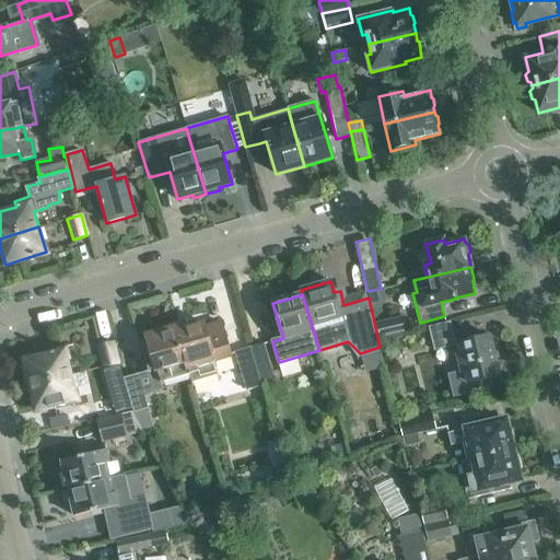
[(408,330),(405,317),(377,324),(381,337),(408,330)]
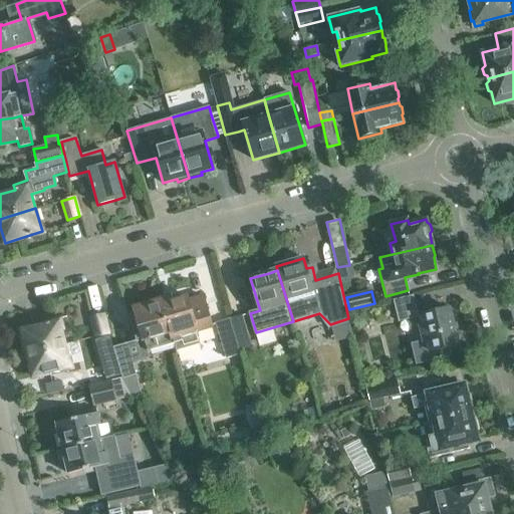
[(418,314),(414,294),(394,299),(399,320),(418,316),(424,340),(412,343),(416,362),(450,354),(448,347),(458,344),(449,307),(418,314)]
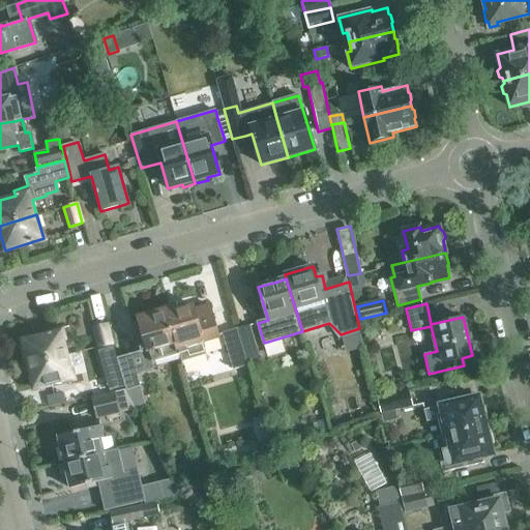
[(177,311),(168,313),(179,354),(183,365),(207,358),(203,342),(218,337),(210,306),(195,311),(194,306),(177,311)]
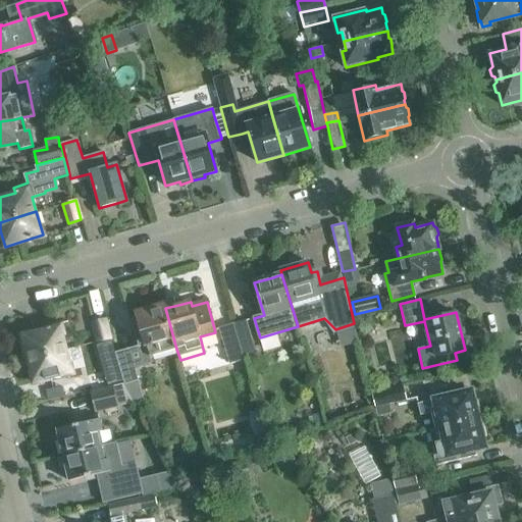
[(135,315),(132,321),(138,346),(144,365),(151,362),(149,357),(176,349),(165,308),(164,305),(137,312),(137,315),(135,315)]
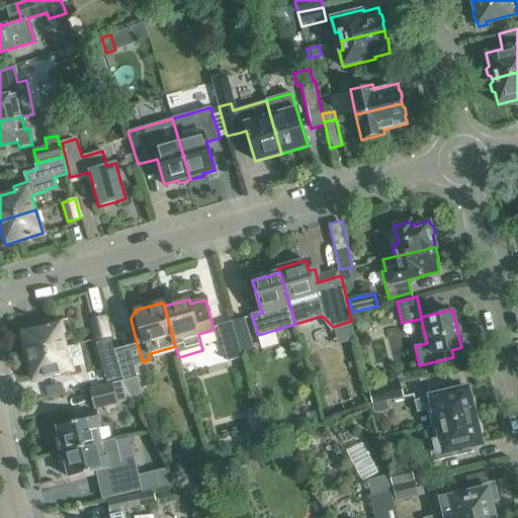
[(109,336),(104,318),(92,320),(97,339),(109,336)]
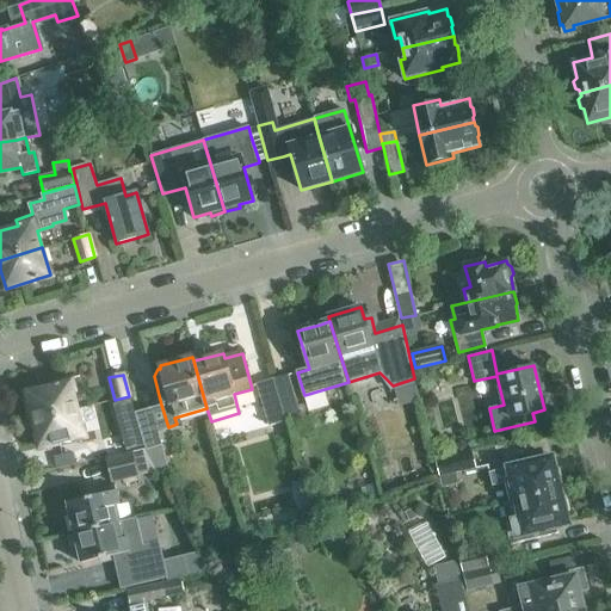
[(273,380),(284,415),(298,412),(288,376),(273,380)]
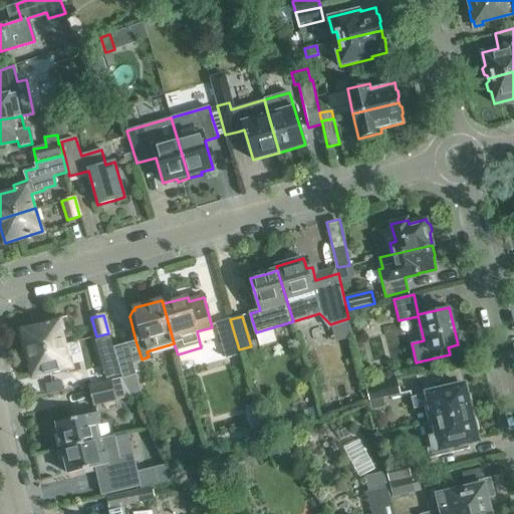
[(230,319),(217,323),(224,348),(227,358),(240,354),(239,349),(230,319)]
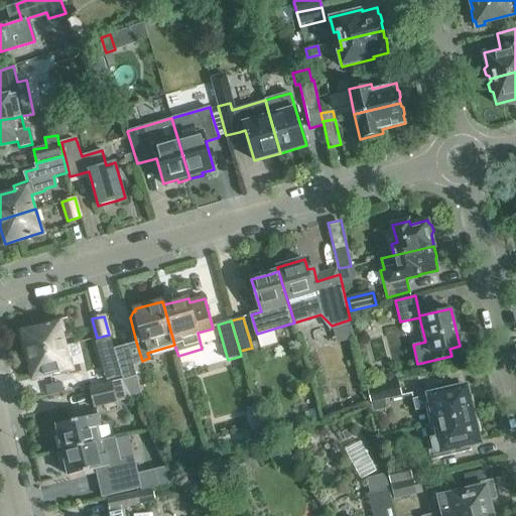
[(27,355),(65,346),(59,323),(21,332),(23,341),(27,355)]
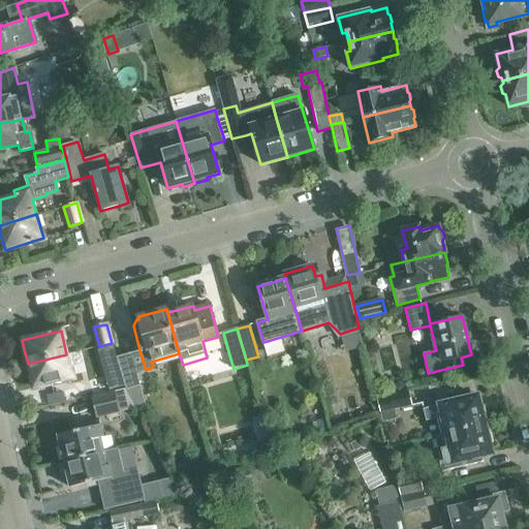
[(72,378),(66,354),(28,364),(33,387),(43,385),(72,378)]
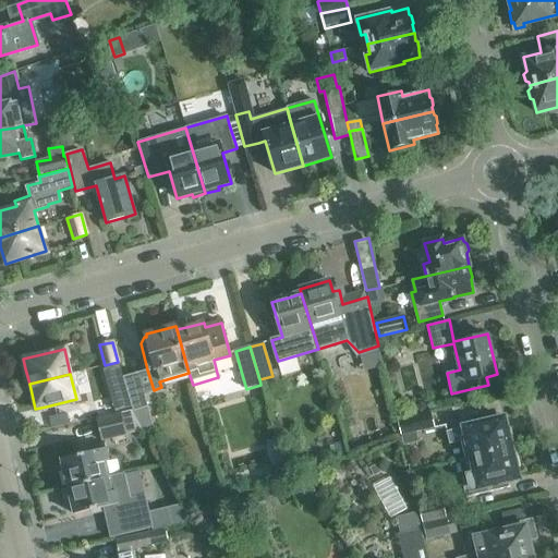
[(133,410),(130,410),(142,431),(153,428),(144,399),(136,374),(123,377),(133,410)]
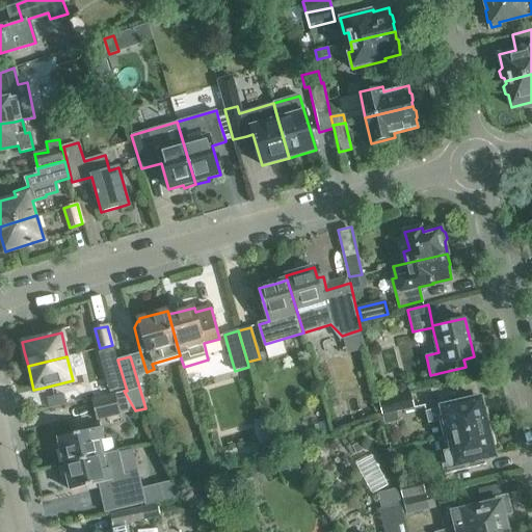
[(122,389),(118,376),(100,381),(102,393),(122,389)]
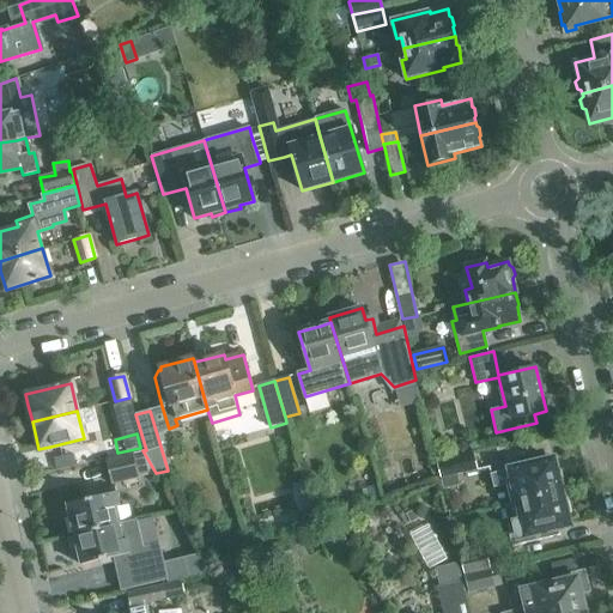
[(143,450),(105,459),(111,484),(156,473),(143,450)]
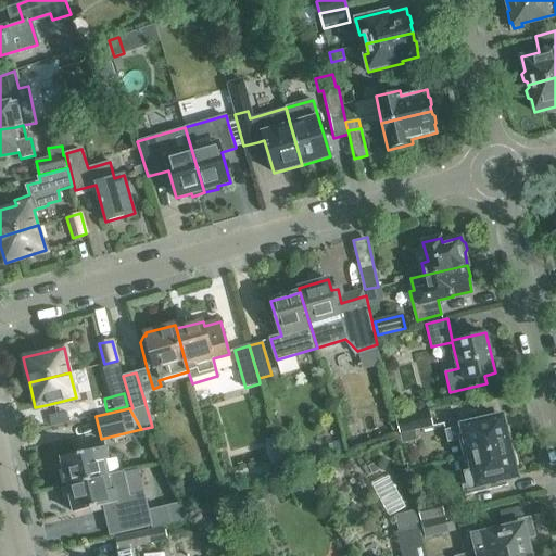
[(432,426),(429,411),(395,418),(401,442),(414,439),(412,430),(432,426)]
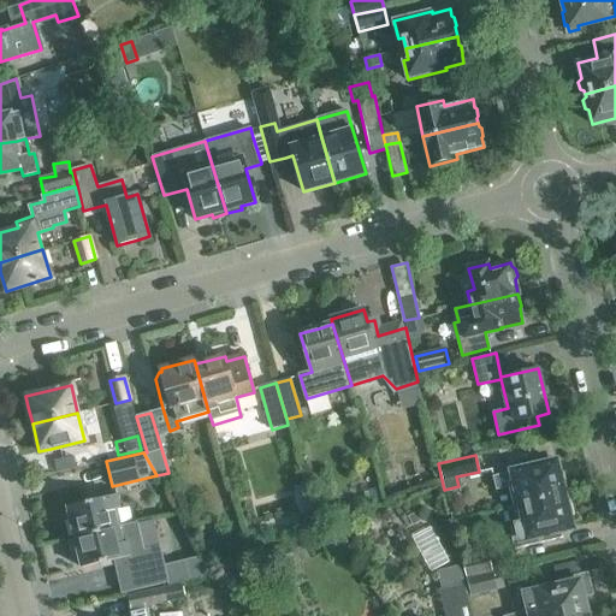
[(535,467),(507,473),(493,477),(497,491),(509,487),(514,507),(569,493),(563,473),(558,474),(556,462),(544,465),(544,463),(535,465),(535,467)]
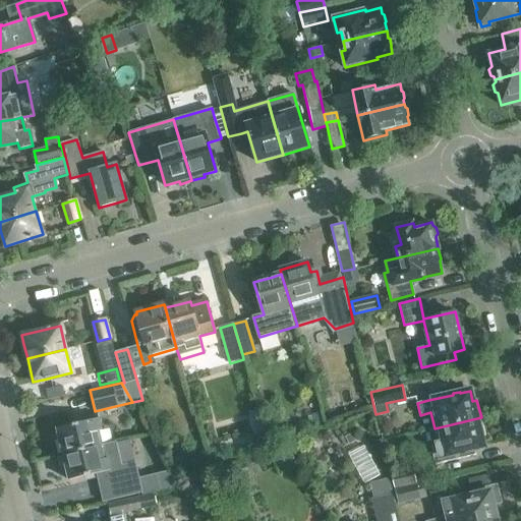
[(85,421),(57,428),(60,441),(58,442),(61,455),(104,444),(101,431),(103,431),(99,414),(84,417),(85,421)]
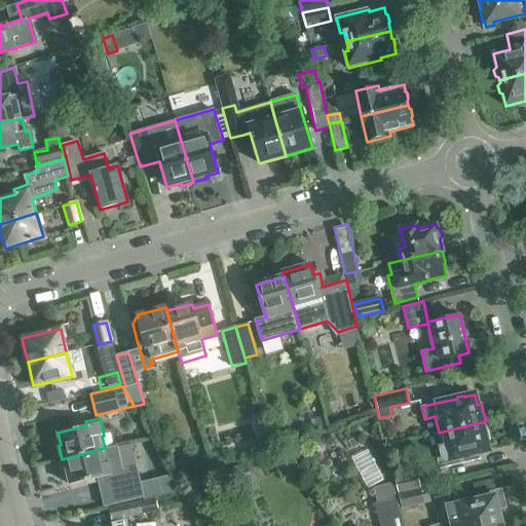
[(486,421),(439,433),(437,433),(441,449),(435,451),(439,468),(480,459),(479,453),(488,450),(486,440),(490,439),(486,421)]
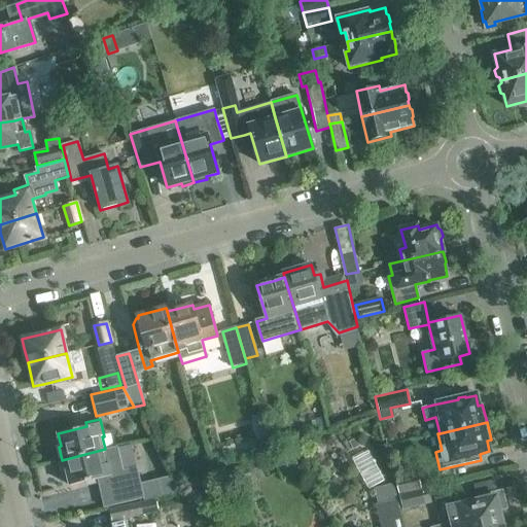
[(360,445),(356,437),(348,442),(341,445),(346,453),(360,445)]
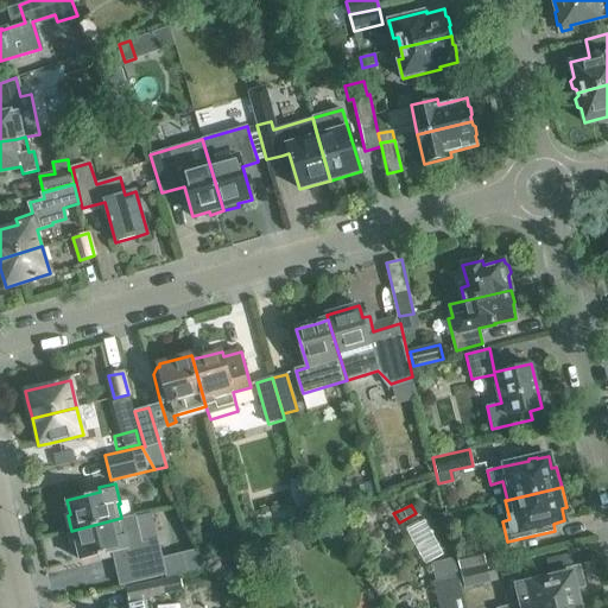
[(81,561),(113,552),(121,586),(166,575),(158,539),(141,543),(135,514),(121,518),(71,531),(71,532),(74,531),(74,533),(67,534),(69,549),(77,548),(81,561)]
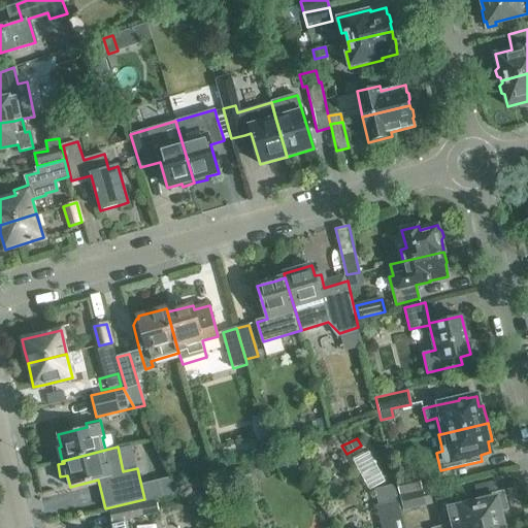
[(369,489),(387,479),(369,448),(352,457),(369,489)]
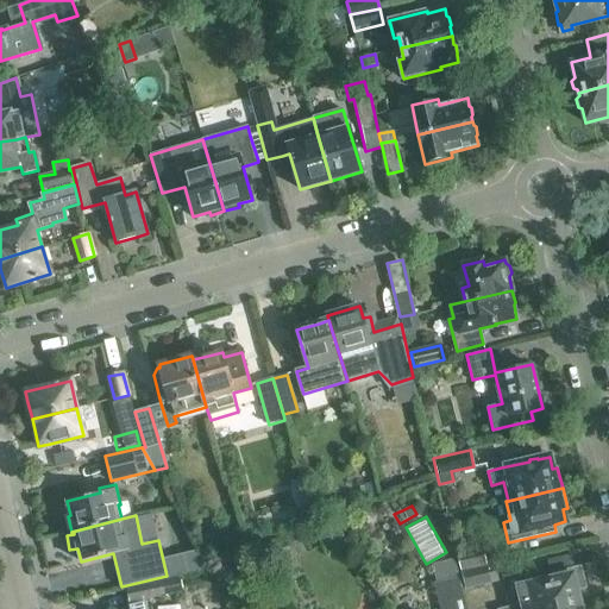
[(458,554),(462,571),(487,565),(482,548),(458,554)]
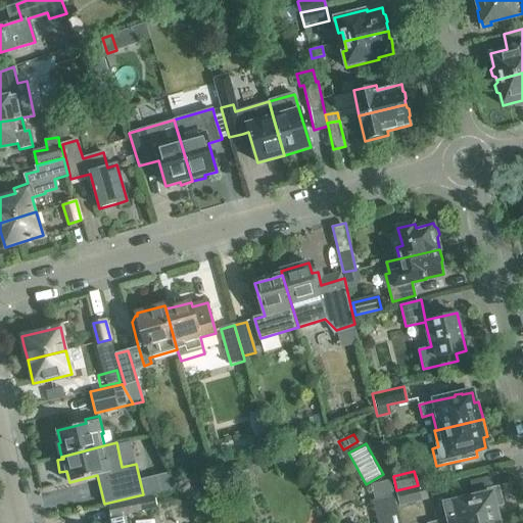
[(425,483),(418,485),(396,490),(397,493),(398,497),(400,505),(429,497),(425,483)]
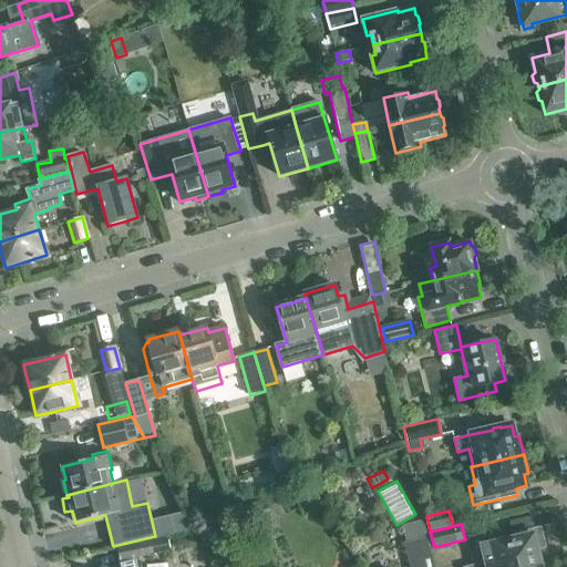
[(529,566),(540,565),(536,549),(545,547),(540,528),(513,535),(514,540),(484,548),(487,562),(466,566),(529,566)]
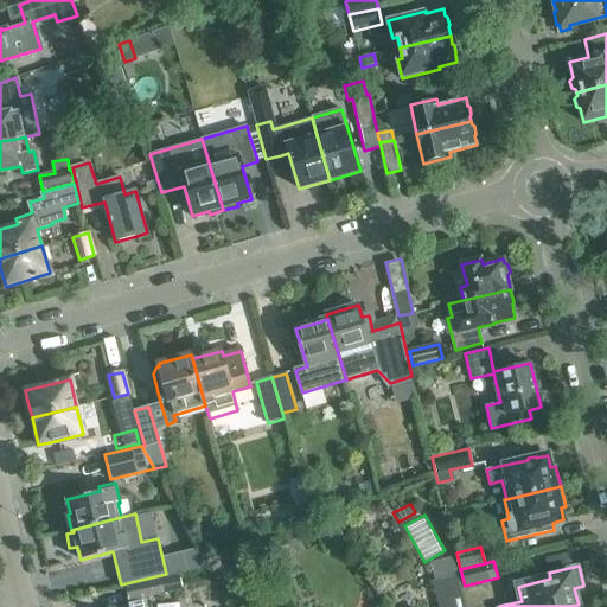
[(458,579),(462,577),(461,573),(433,582),(439,606),(465,606),(464,599),(458,579)]
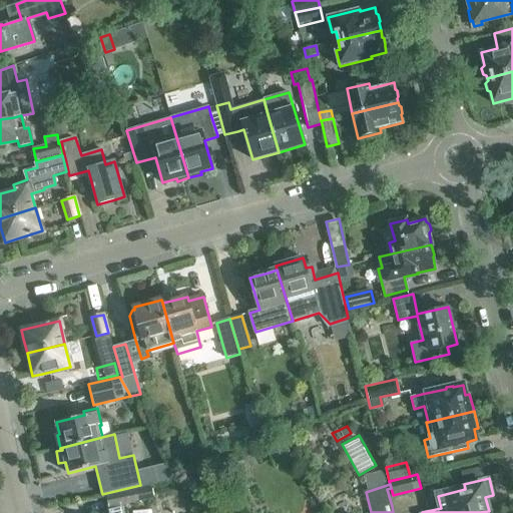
[(122,512),(120,504),(151,496),(149,486),(106,496),(108,507),(109,512),(122,512)]
